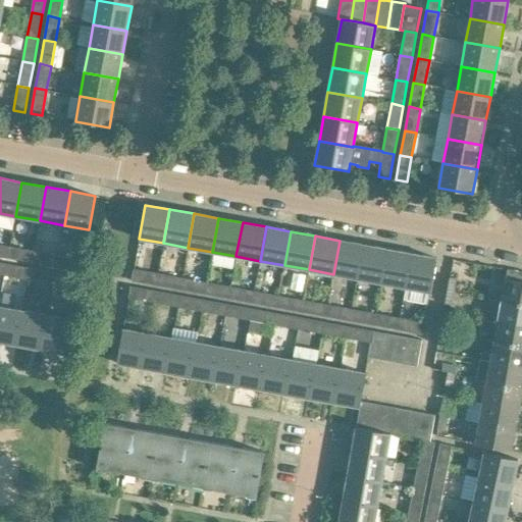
[(364,245),(340,241),(333,274),(357,278),(364,245)]
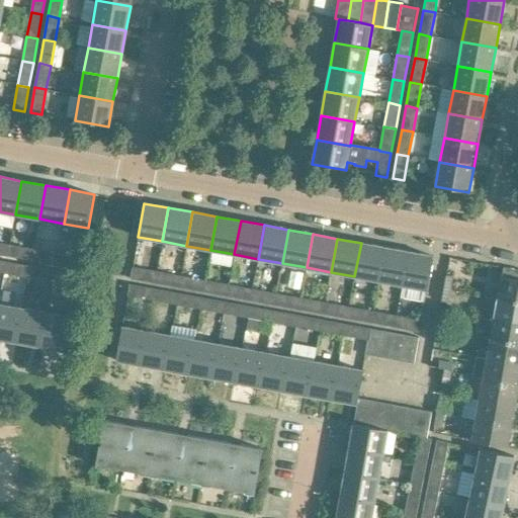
[(10,245),(0,243),(0,254),(8,256),(10,245)]
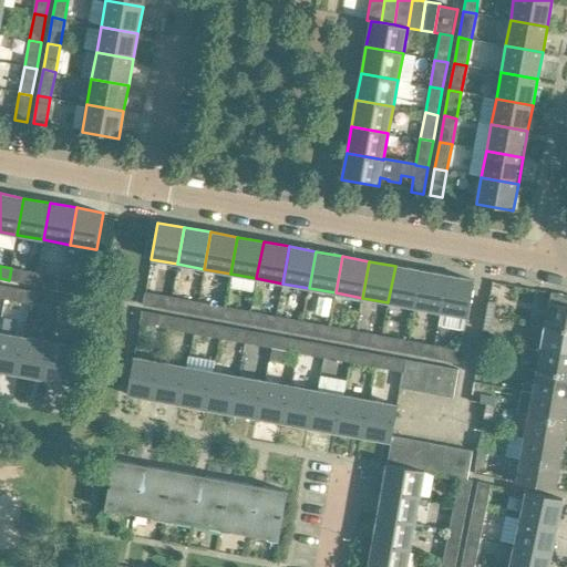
[(421,270),(395,266),(388,302),(414,308),(421,270)]
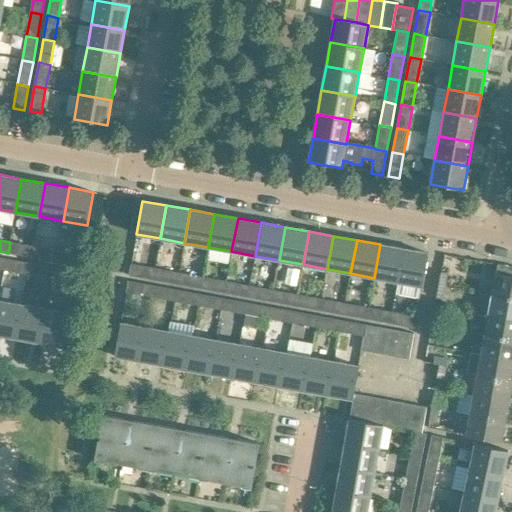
[(34,246),(10,242),(8,253),(32,257),(34,246)]
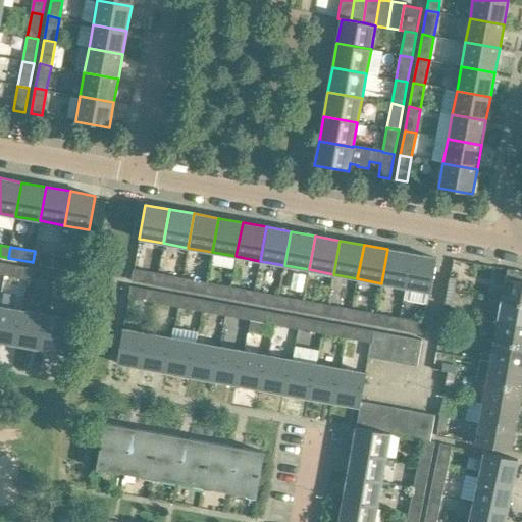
[(412,254),(387,249),(381,283),(406,288),(412,254)]
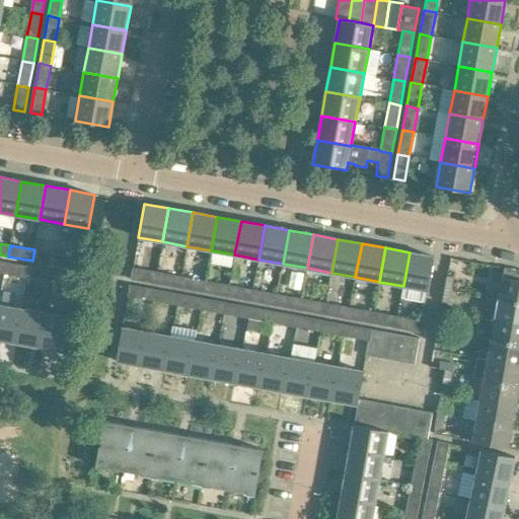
[(58,254),(34,249),(32,261),(56,266),(58,254)]
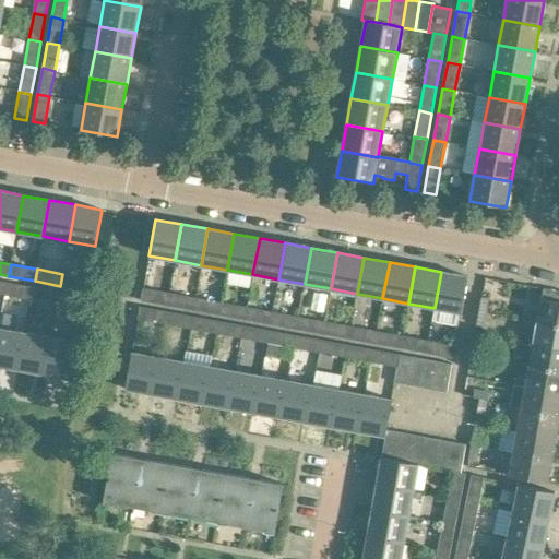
[(467,276),(441,272),(435,308),(461,312),(467,276)]
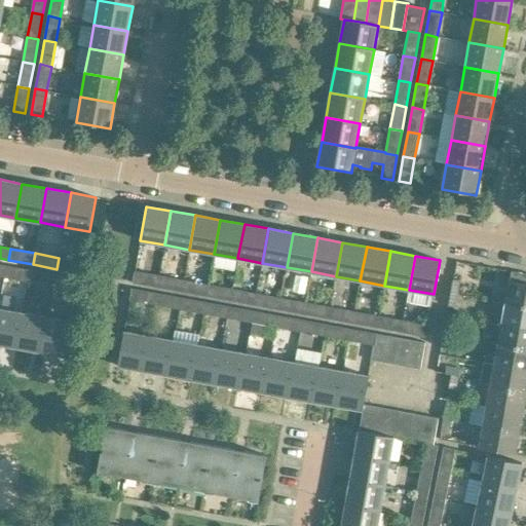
[(57,269),(81,273),(83,262),(59,258),(57,269)]
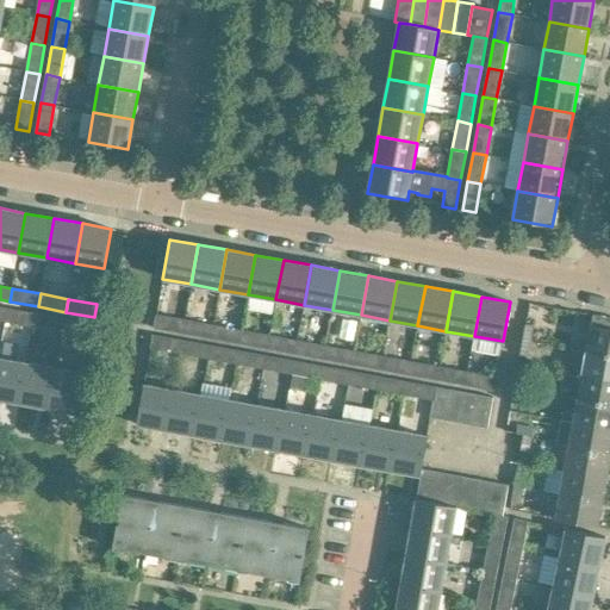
[(5,322),(33,327),(36,313),(7,309),(5,322)]
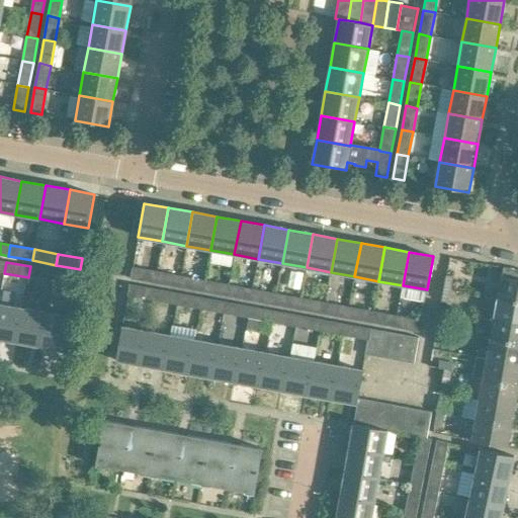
[(30,266),(28,277),(53,281),(55,270),(30,266)]
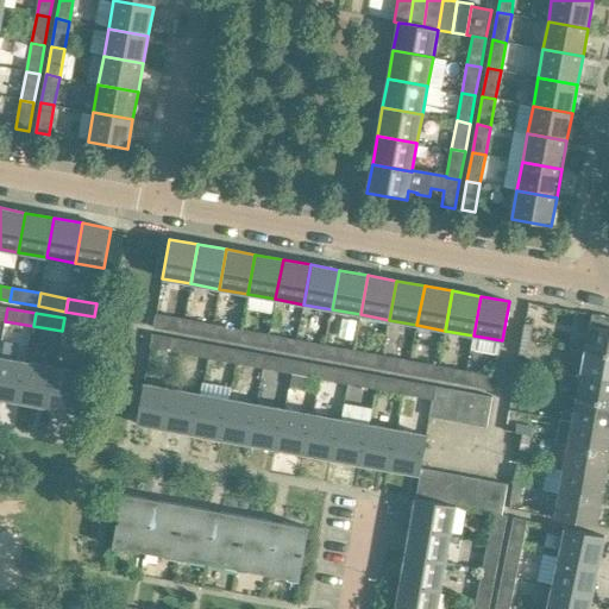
[(184,319),(156,314),(154,327),(182,332),(184,319)]
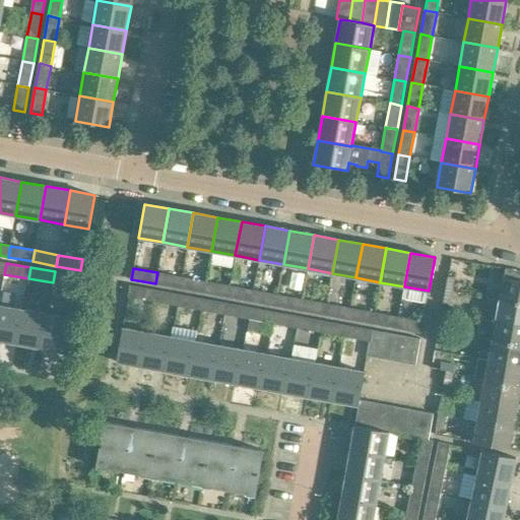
[(500,294),(500,299),(519,302),(519,270),(506,268),(504,278),(503,278),(500,294)]
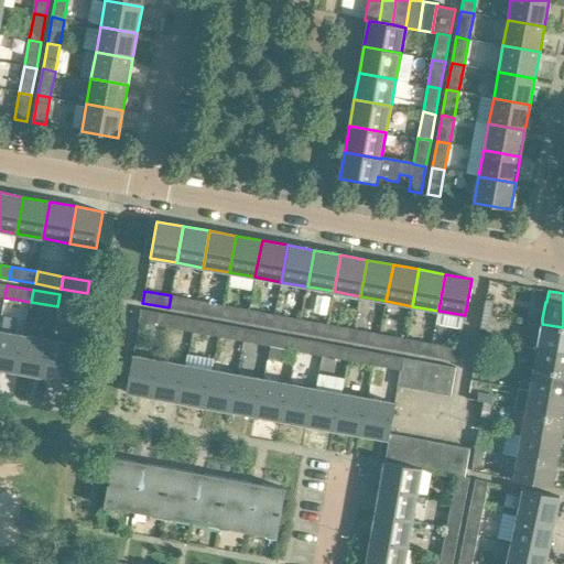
[(57,306),(84,312),(86,300),(60,294),(57,306)]
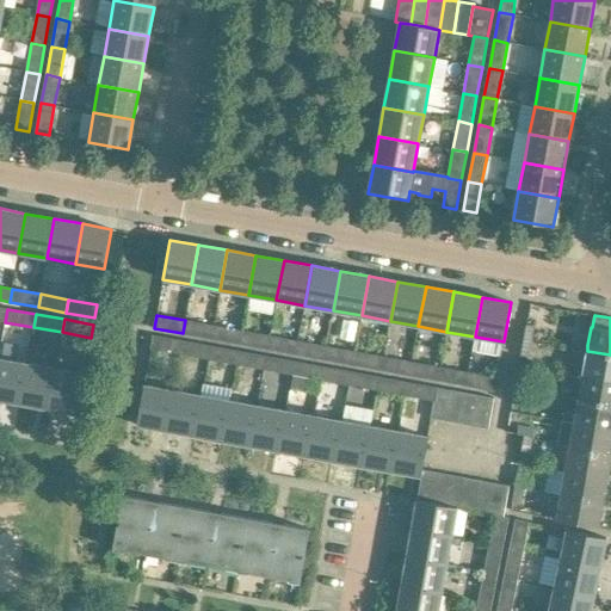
[(213,326),(185,320),(183,333),(210,339),(213,326)]
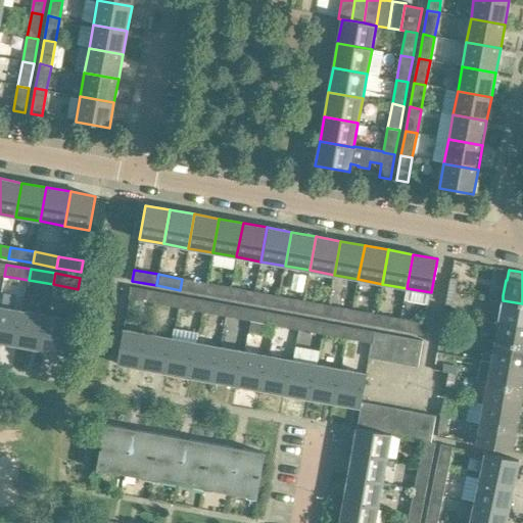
[(450,278),(447,291),(456,292),(458,279),(450,278)]
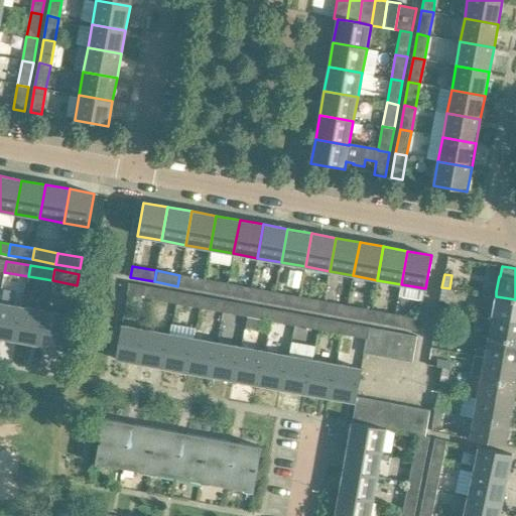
[(177,286),(202,290),(204,279),(179,275),(177,286)]
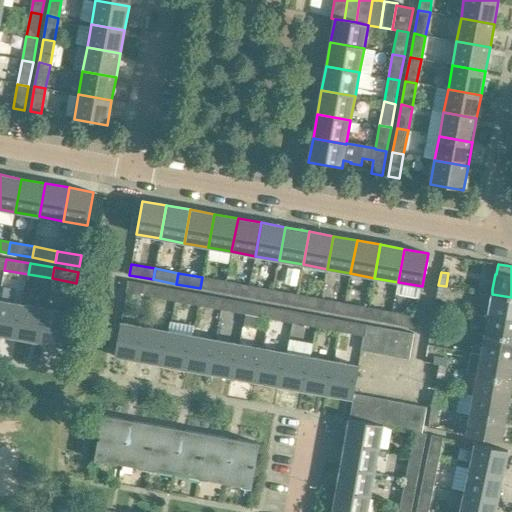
[(226,281),(202,277),(200,288),(224,292),(225,289),(226,281)]
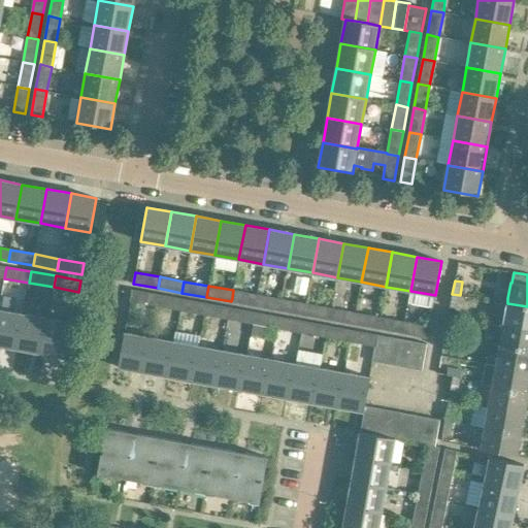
[(130,301),(155,305),(157,294),(132,290),(130,301)]
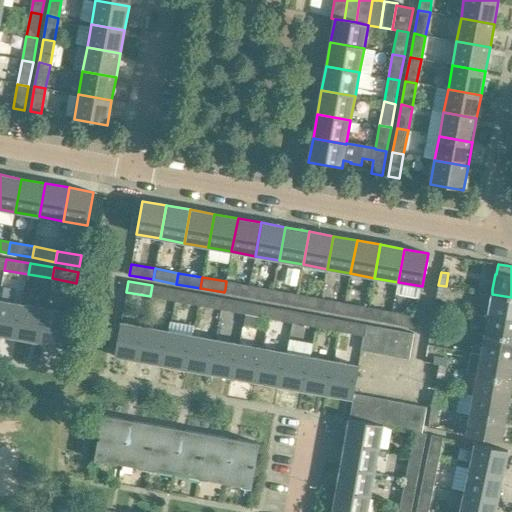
[(226,281),(225,289),(224,292),(248,297),(250,286),(226,281)]
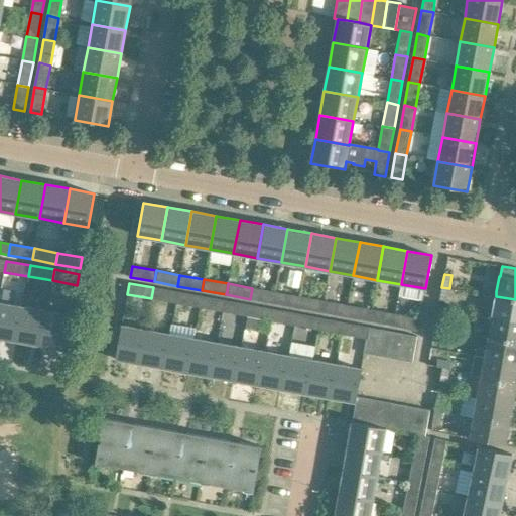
[(153,287),(151,298),(175,303),(177,292),(153,287)]
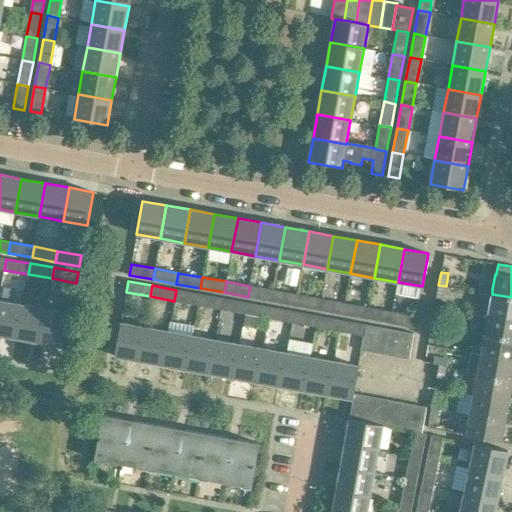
[(438,285),(438,289),(436,298),(443,299),(446,286),(438,285)]
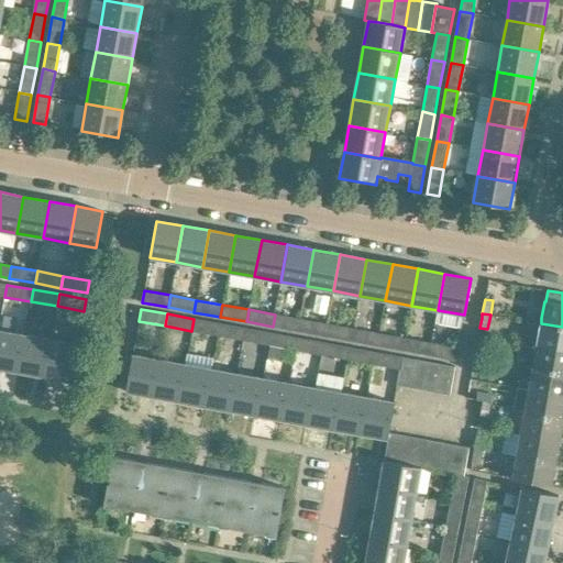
[(298,331),(301,319),(275,315),(273,327),(298,331)]
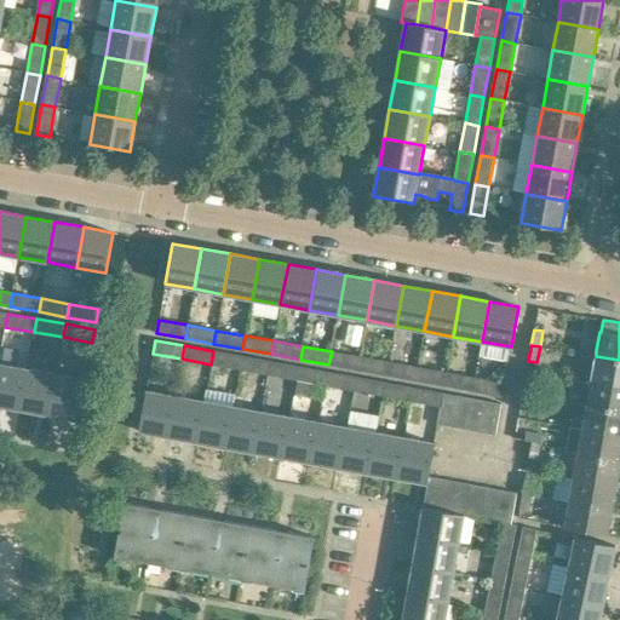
[(0,355),(0,405),(19,409),(28,369),(30,355),(1,350),(0,355)]
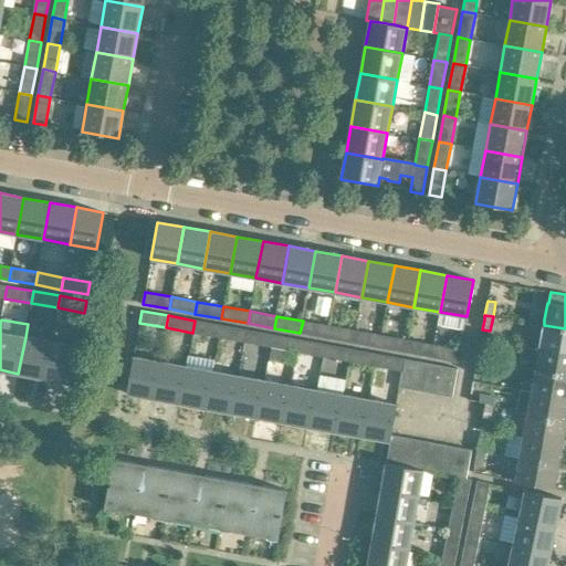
[(192,333),(219,337),(221,325),(195,321),(192,333)]
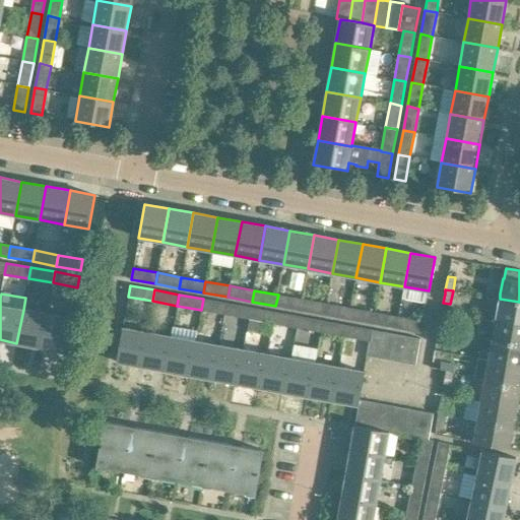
[(302,299),(278,295),(275,306),(300,311),(302,299)]
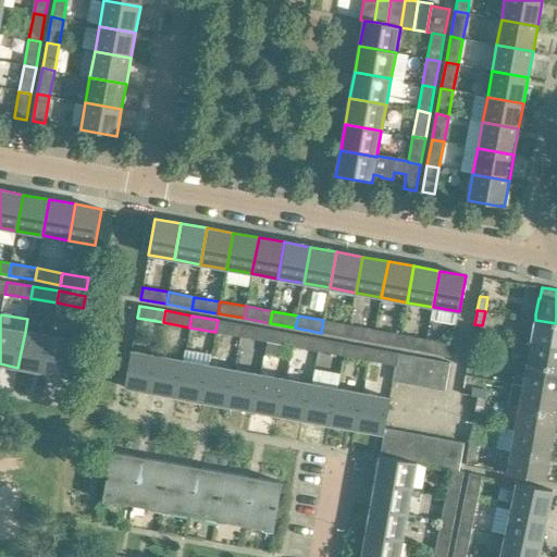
[(218,320),(215,332),(240,336),(243,324),(218,320)]
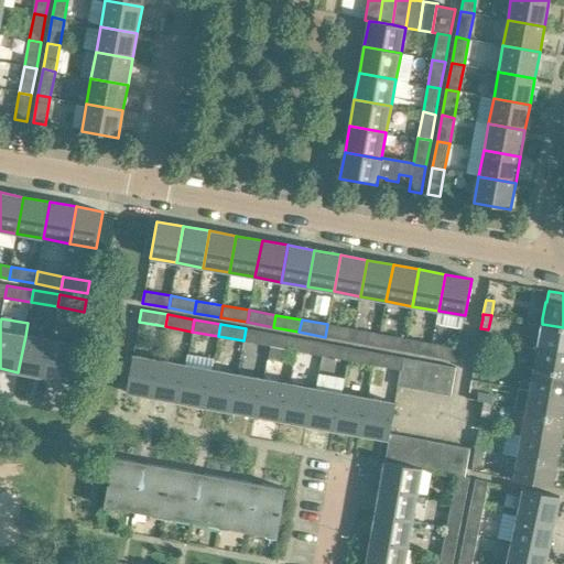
[(351,342),(354,329),(327,324),(325,337),(351,342)]
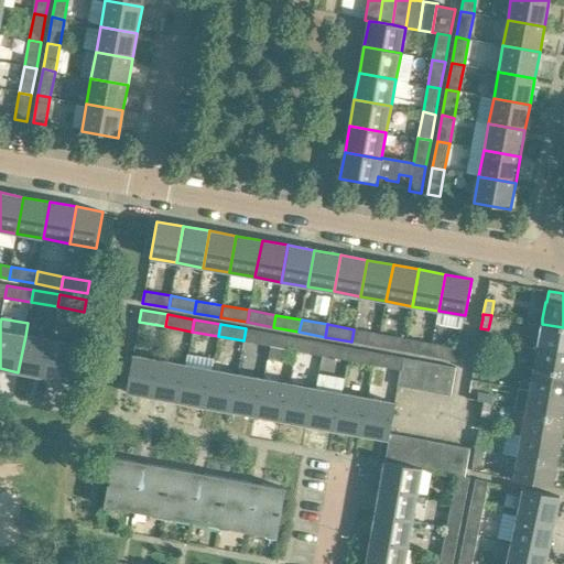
[(563,327),(542,324),(538,346),(563,350),(563,327)]
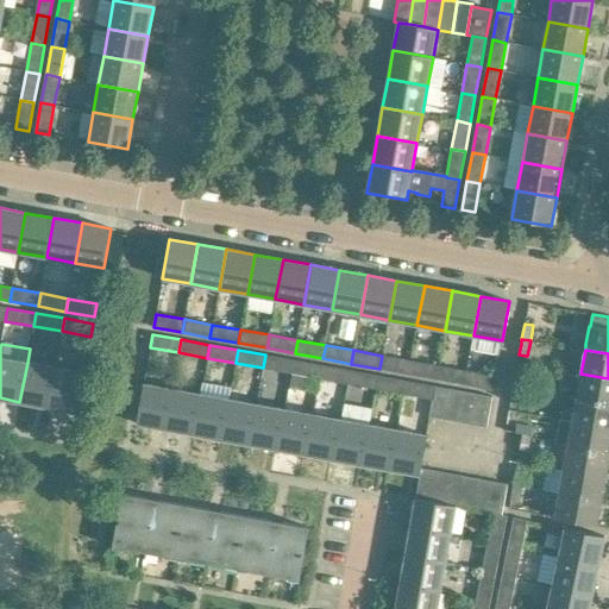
[(263,368),(292,374),(294,360),(265,355),(263,368)]
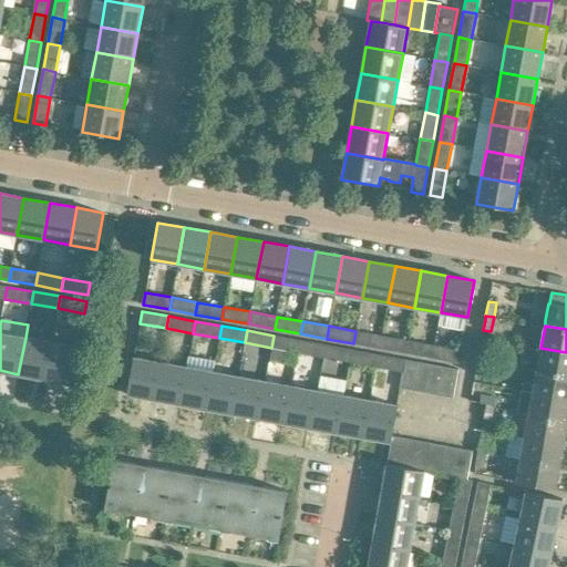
[(382,336),(356,331),(353,343),(380,348),(382,336)]
